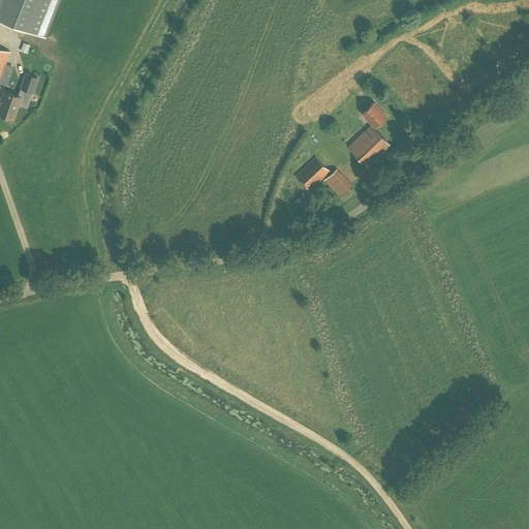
[(0,0),(0,19),(45,37),(59,0),(0,0)]
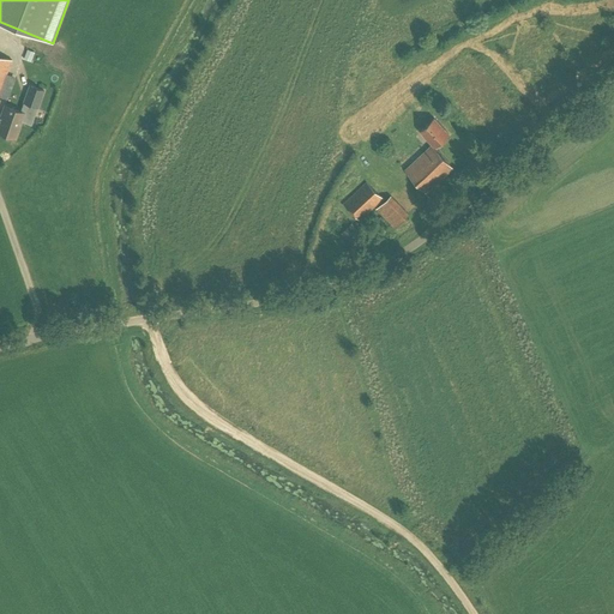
[(30,61),(30,60),(34,52),(26,49),(24,58),(23,59),(30,61)]
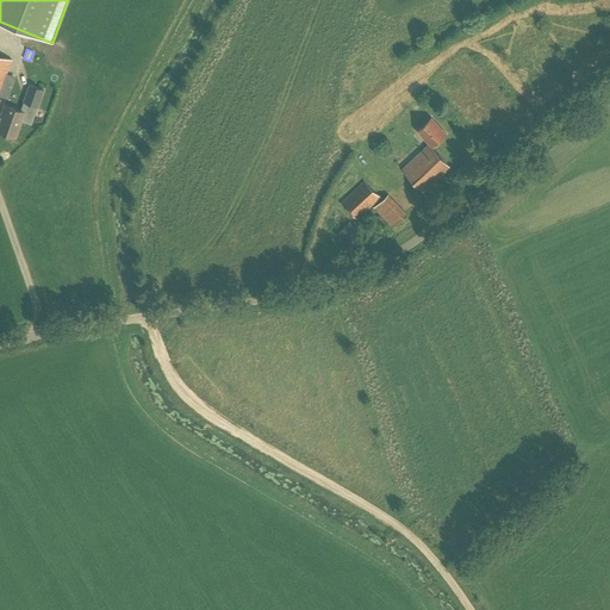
[(0,92),(12,60),(0,55),(0,92)]
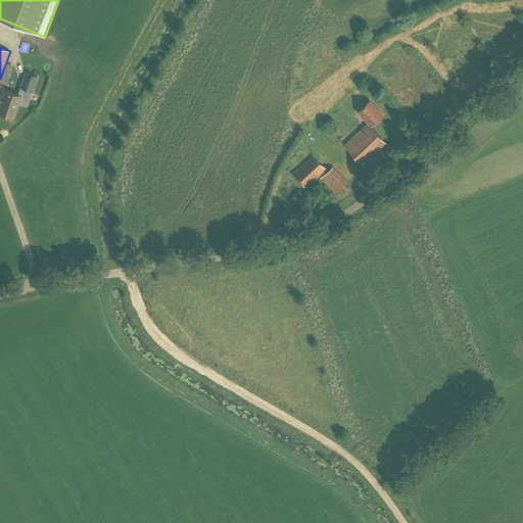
[(4,98),(0,107),(0,112),(12,117),(17,103),(27,106),(33,92),(39,77),(25,72),(19,87),(20,88),(17,95),(5,91),(3,97),(4,98)]
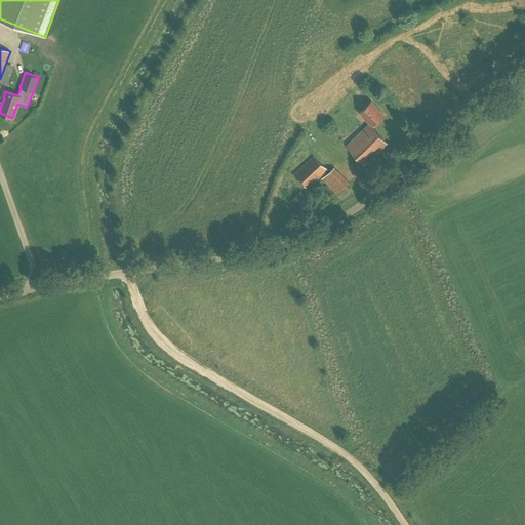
[(364,166),(388,145),(371,127),(384,115),(371,102),(359,113),(369,123),(346,146),(364,166)]
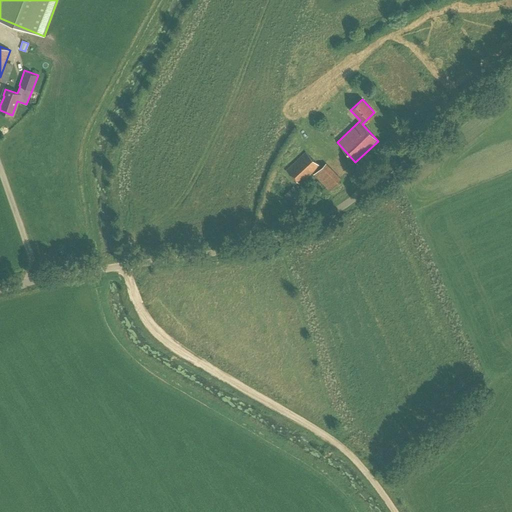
[(320,166),(306,151),(285,170),(300,185),(312,173),(328,190),(341,179),(324,162),(320,166)]
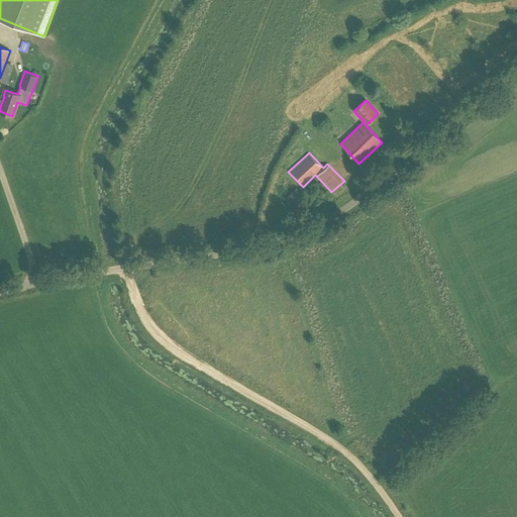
[(303,195),(296,188),(287,197),(294,204),(303,195)]
